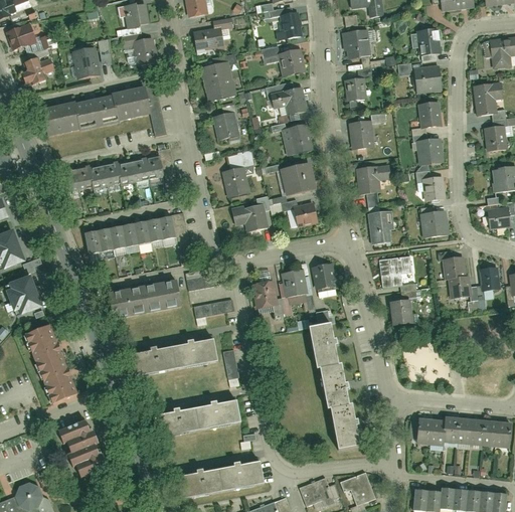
[(0,0),(0,18),(18,11),(13,0),(0,0)]
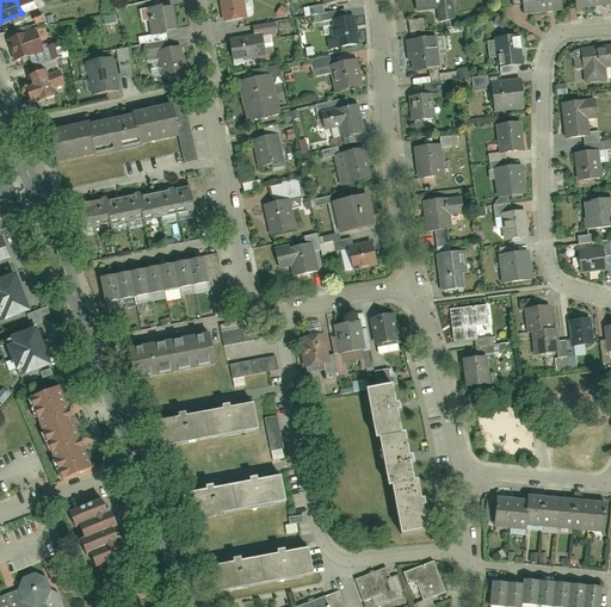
[(220,0),(224,19),(248,16),(245,0),(220,0)]
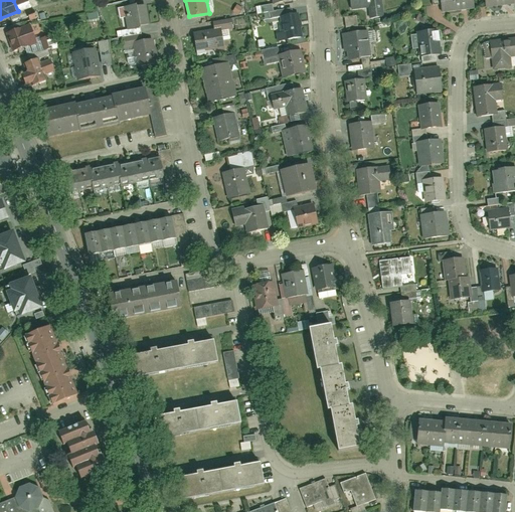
[(351,0),(352,8),(369,5),(370,17),(386,15),(383,0),(351,0)]
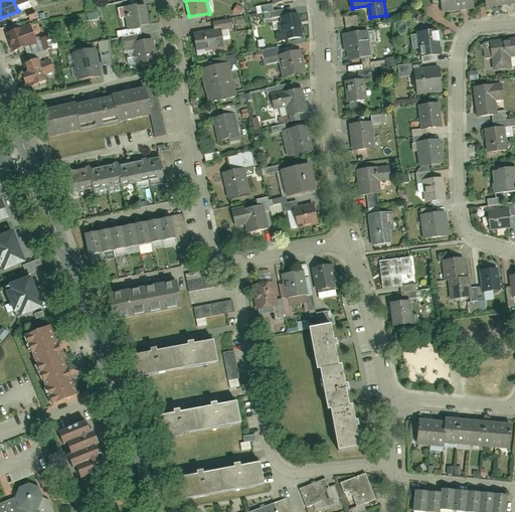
[(440,0),(442,11),(475,7),(474,0),(440,0)]
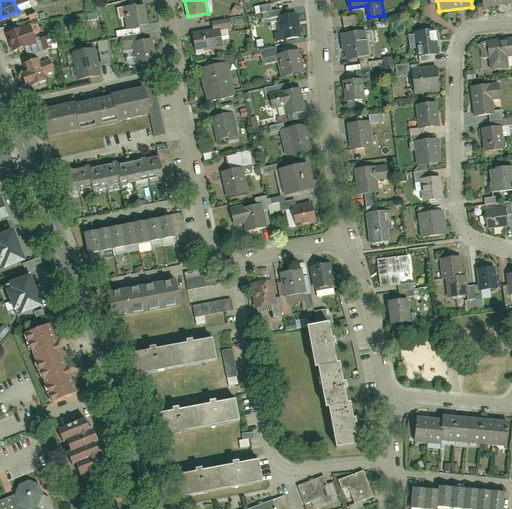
[(144,1),(123,6),(127,28),(149,24),(144,1)]
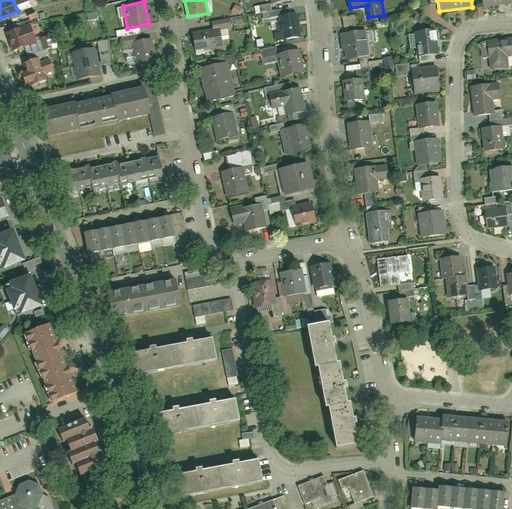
[(262,17),(275,15),(274,8),(270,8),(269,2),(253,4),(254,11),(261,10),(262,17)]
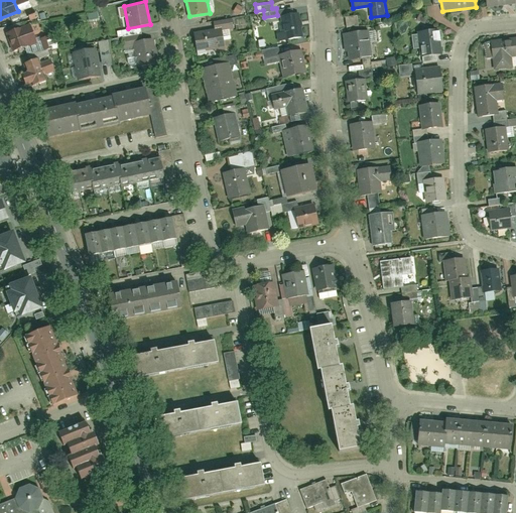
[(303,35),(298,11),(280,15),(282,24),(280,25),(281,30),(277,31),(278,40),(303,35)]
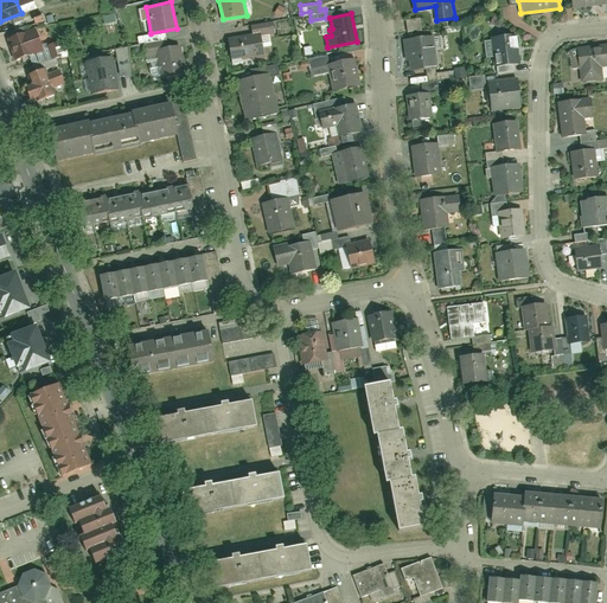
[(420,15),(404,17),(406,29),(421,27),(420,15)]
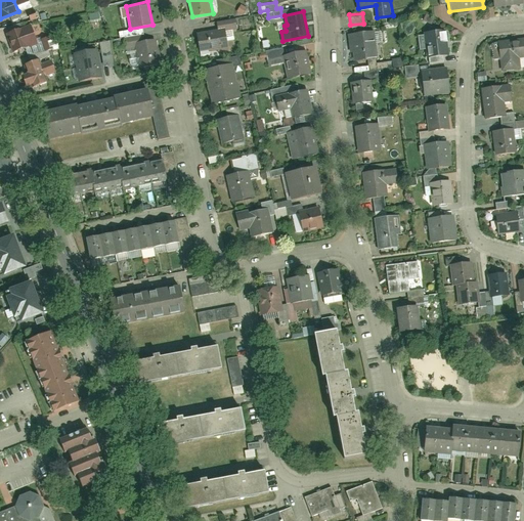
[(32,24),(5,32),(12,51),(38,43),(32,24)]
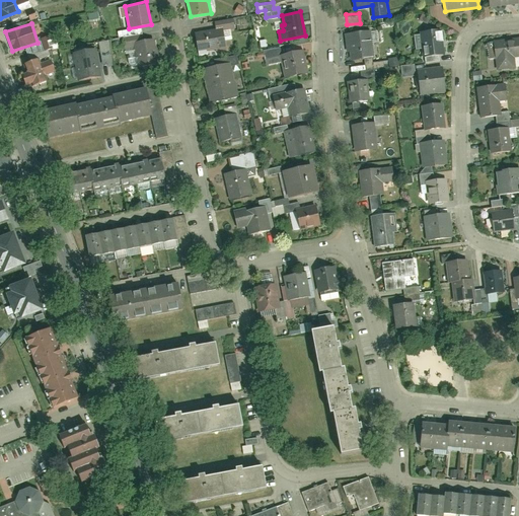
[(223,26),(195,31),(199,53),(227,47),(223,26)]
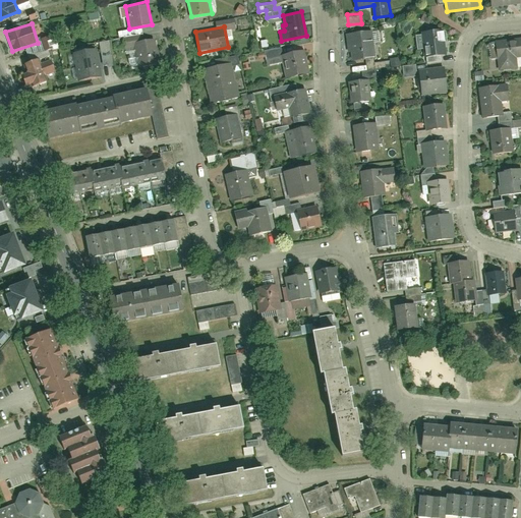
[(351,59),(375,56),(371,30),(347,33),(351,59)]
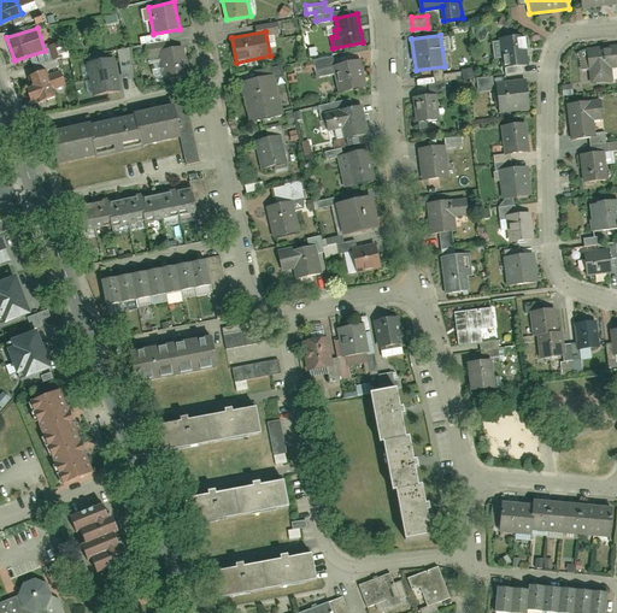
[(499,37),(504,66),(528,63),(524,35),(499,37)]
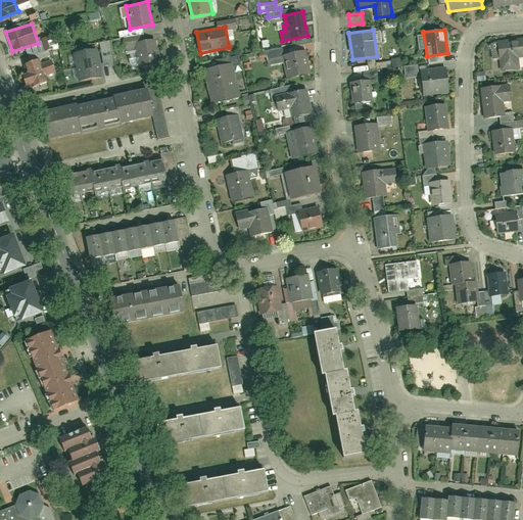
[(161,63),(156,38),(144,40),(143,33),(124,37),(126,48),(135,46),(139,67),(161,63)]
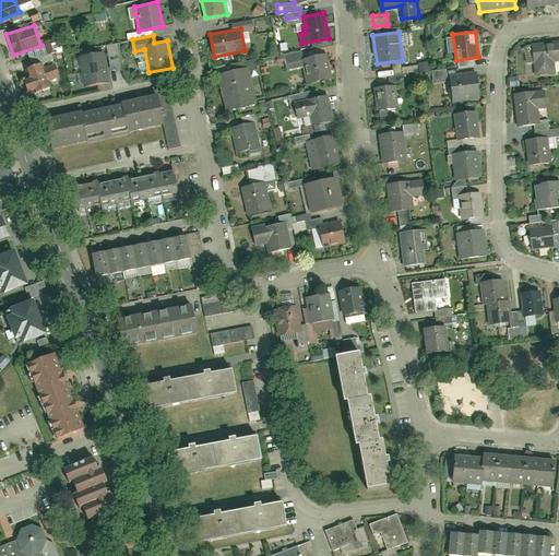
[(558,60),(558,39),(532,42),(535,74),(555,73),(554,61),(558,60)]
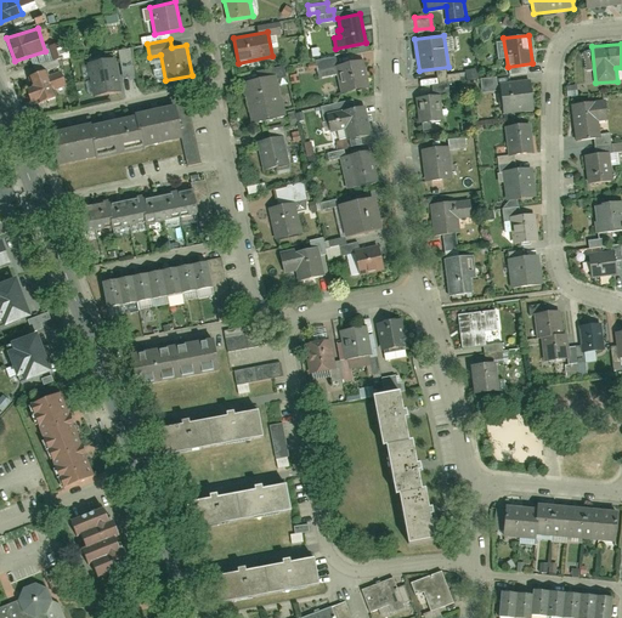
[(129,45),(116,47),(122,75),(134,73),(129,45)]
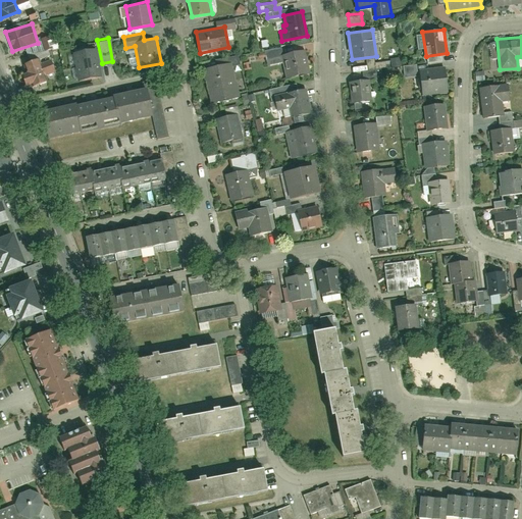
[(73,52),(76,66),(100,62),(97,48),(73,52)]
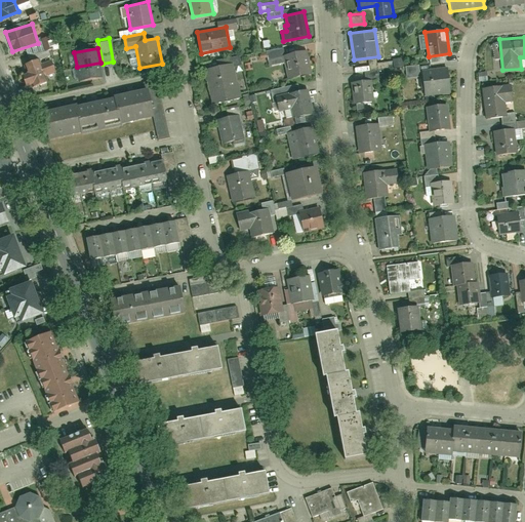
[(312,73),(307,49),(283,54),(288,78),(312,73)]
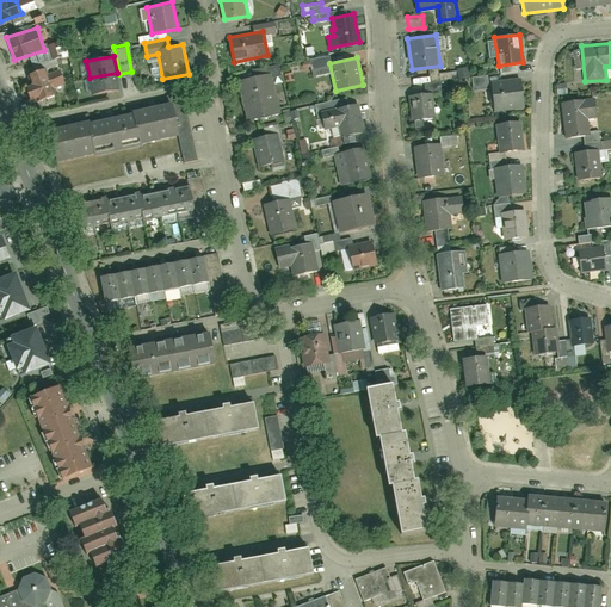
[(32,85),(26,87),(30,100),(38,98),(39,101),(56,97),(53,87),(65,84),(60,68),(47,73),(44,68),(28,73),(32,85)]
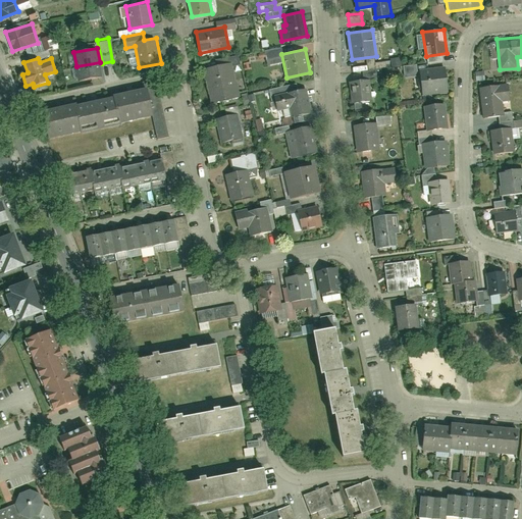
[(231,61),(203,67),(211,102),(239,95),(231,61)]
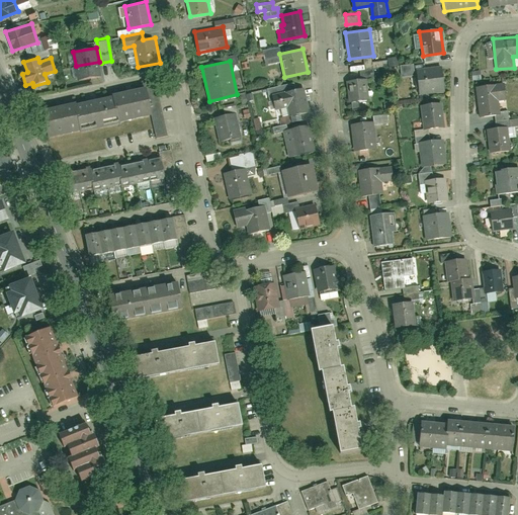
[(76,66),(78,79),(101,76),(99,62),(76,66)]
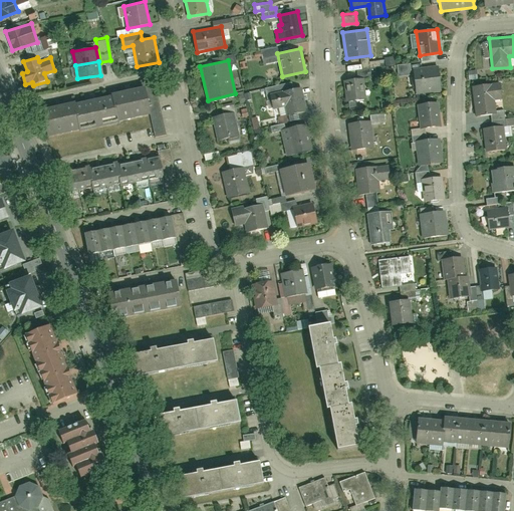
[(417,92),(442,89),(439,64),(413,67),(417,92)]
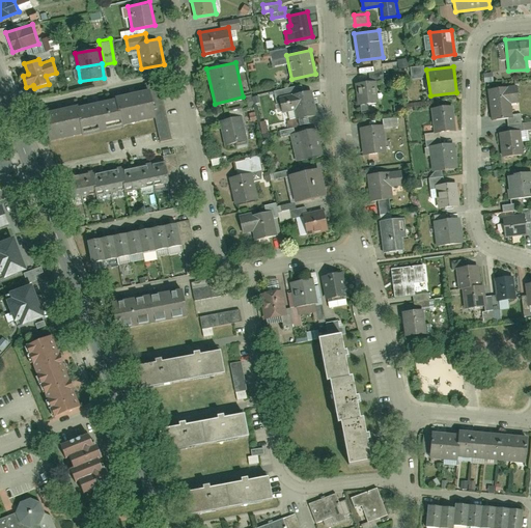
[(376,80),(355,82),(357,106),(379,103),(376,80)]
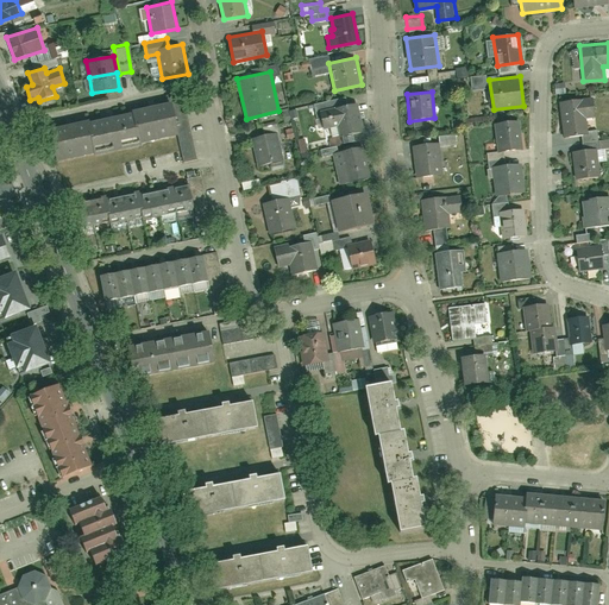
[(594,96),(559,101),(564,137),(589,133),(586,117),(596,115),(594,96)]
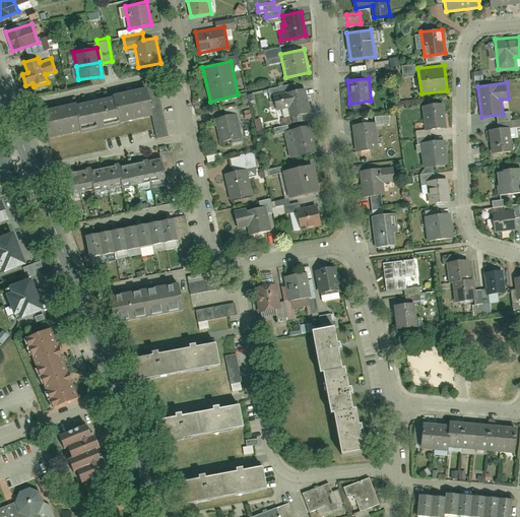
[(311,114),(305,86),(273,94),(277,109),(287,107),(290,118),(311,114)]
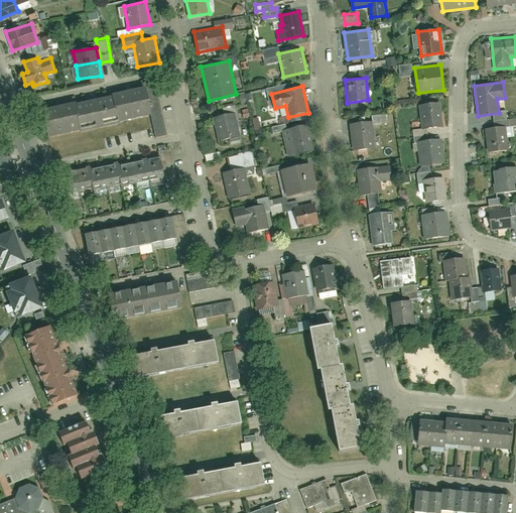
[(144,88),(110,95),(116,122),(150,114),(144,88)]
